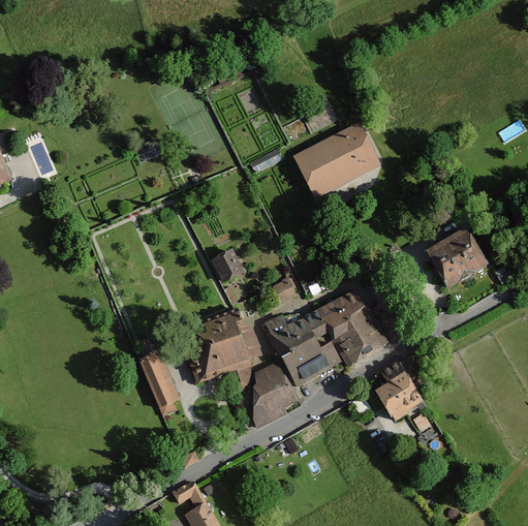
[(300,160),(314,189),(373,159),(358,130),(300,160)]
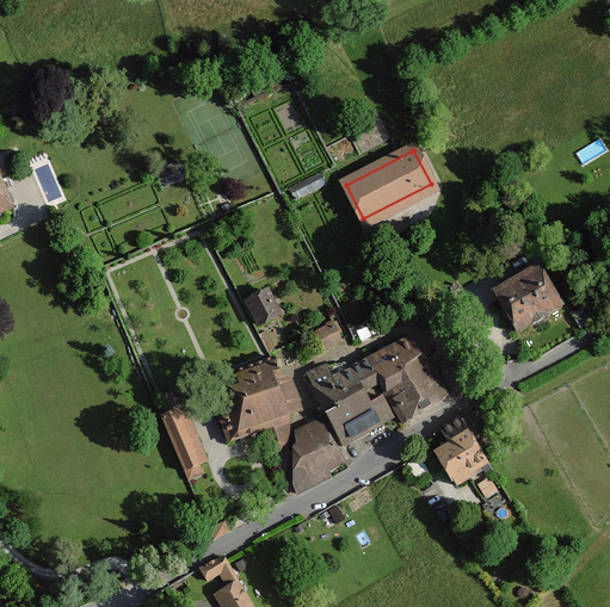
[(327,180),(321,169),(288,186),(294,197),(327,180)]
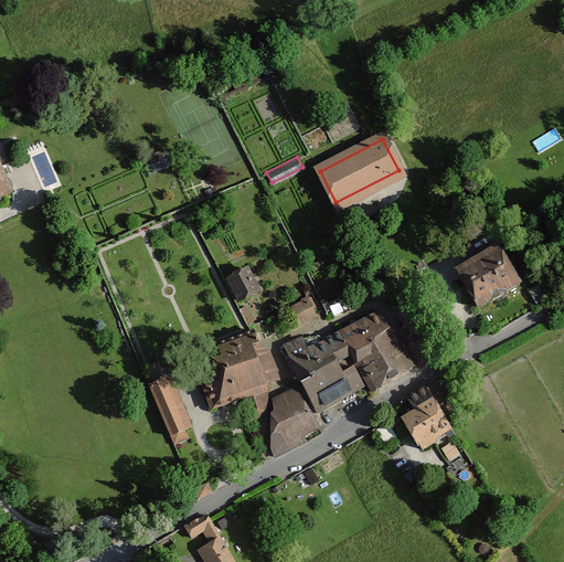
[(0,193),(10,190),(0,166),(0,193)]
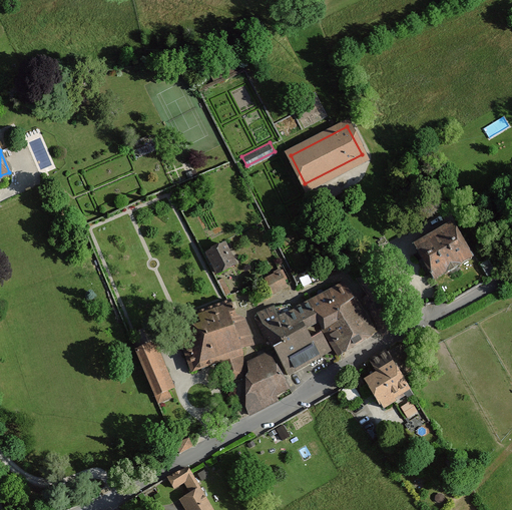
[(411,240),(431,278),(472,257),(452,219),(411,240)]
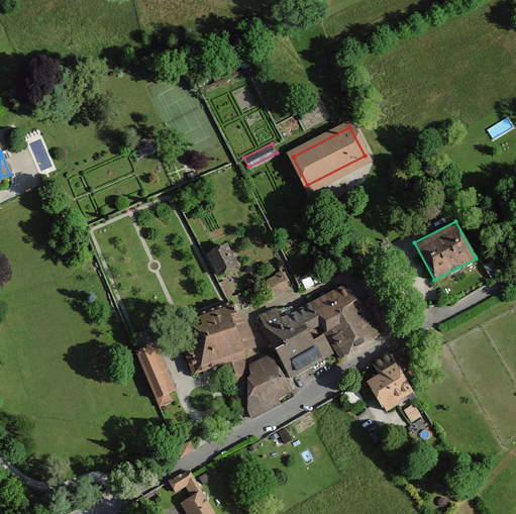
[(224,243),(208,251),(219,274),(235,266),(224,243)]
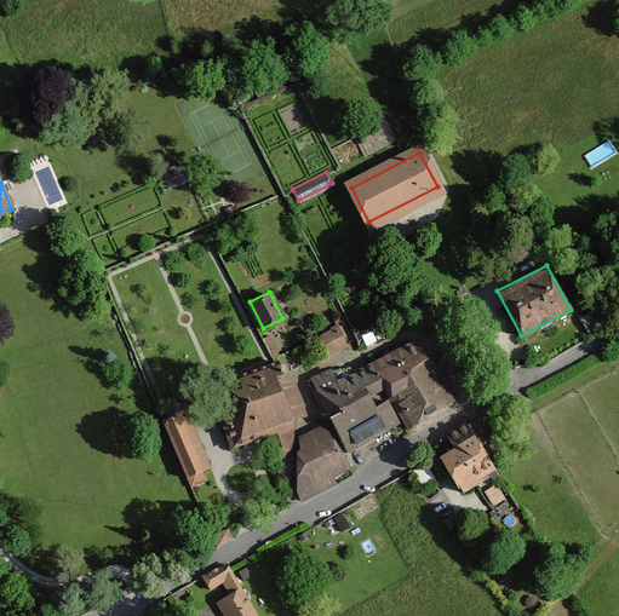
[(337,324),(320,334),(328,351),(345,343),(337,324)]
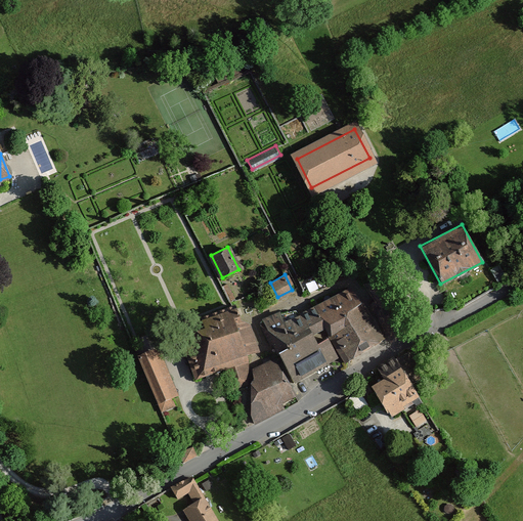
[(279,311),(259,320),(270,342),(273,341),(293,381),(337,354),(342,361),(382,338),(351,289),(315,307),(282,322),(279,311)]
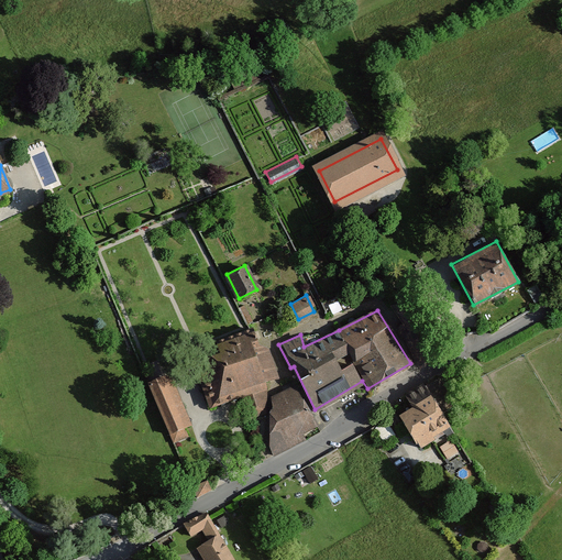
[(196,364),(210,404),(242,393),(250,415),(265,410),(266,385),(264,380),(276,376),(266,346),(257,343),(252,328),(216,340),(220,355),(196,364)]
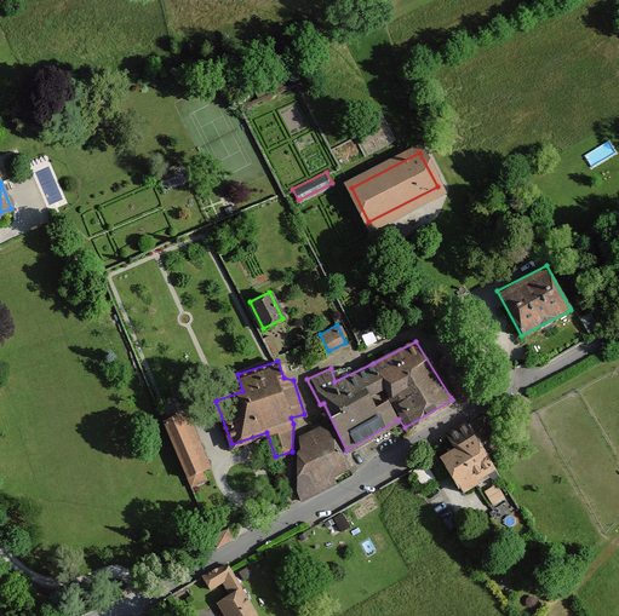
[(508,438),(491,409),(468,424),(466,421),(446,433),(454,448),(440,458),(459,490),(497,470),(486,452),(508,438)]
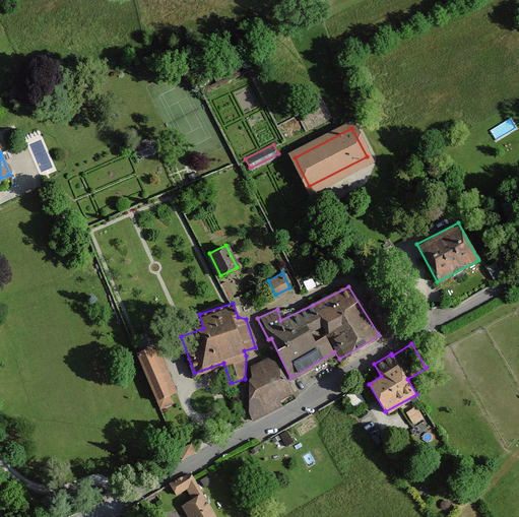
[(149,346),(136,352),(158,406),(172,400),(149,346)]
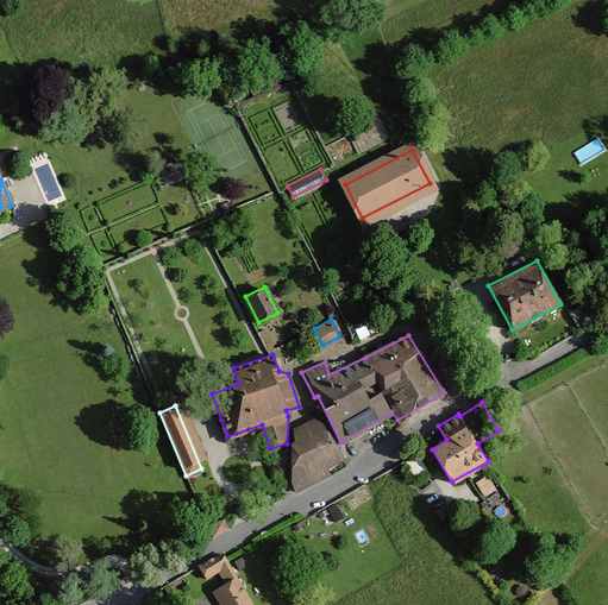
[(342,457),(318,417),(296,428),(293,449),(292,483),(295,489),(305,484),(302,477),(342,457)]
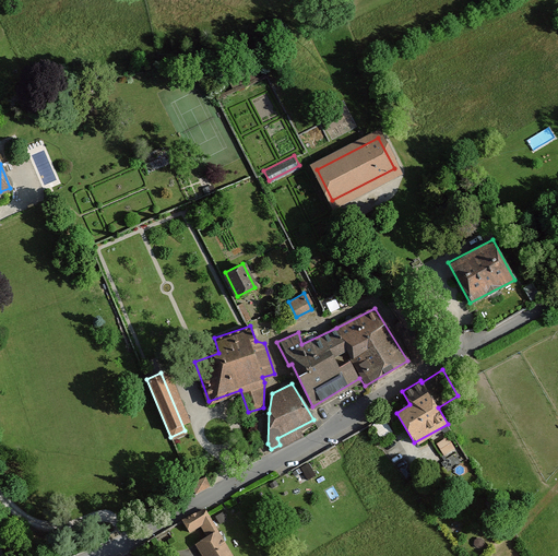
[(437,440),(446,452),(456,445),(448,433),(437,440)]
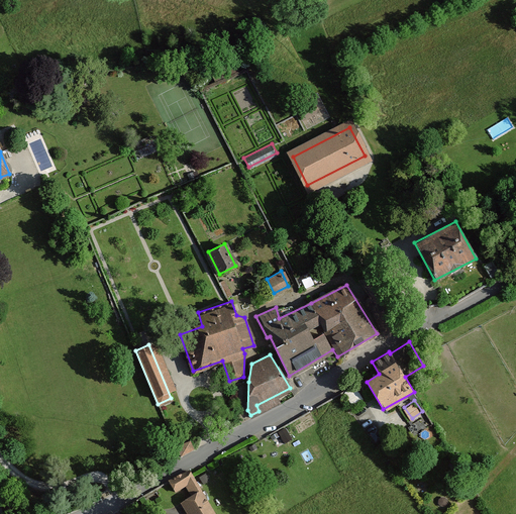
[(291,437),(284,426),(277,430),(284,441),(291,437)]
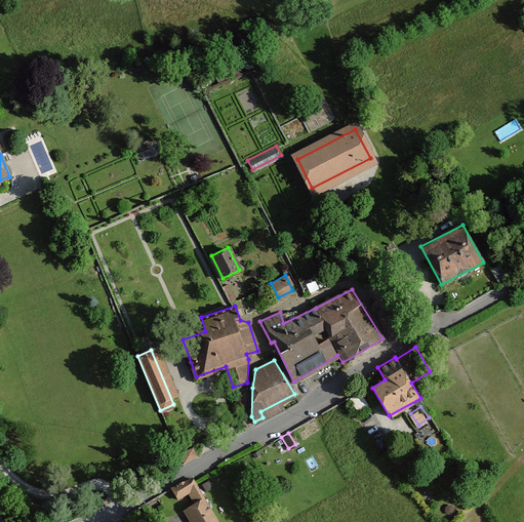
[(195,445),(180,449),(185,459),(198,454),(195,445)]
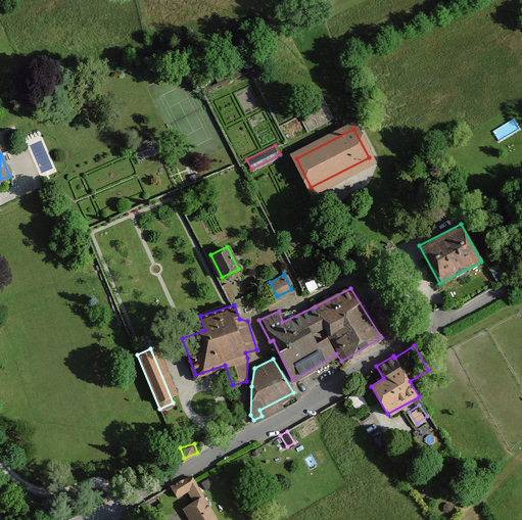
[(195,499),(184,506),(192,519),(218,519),(190,474),(171,484),(177,494),(189,487),(195,499)]
